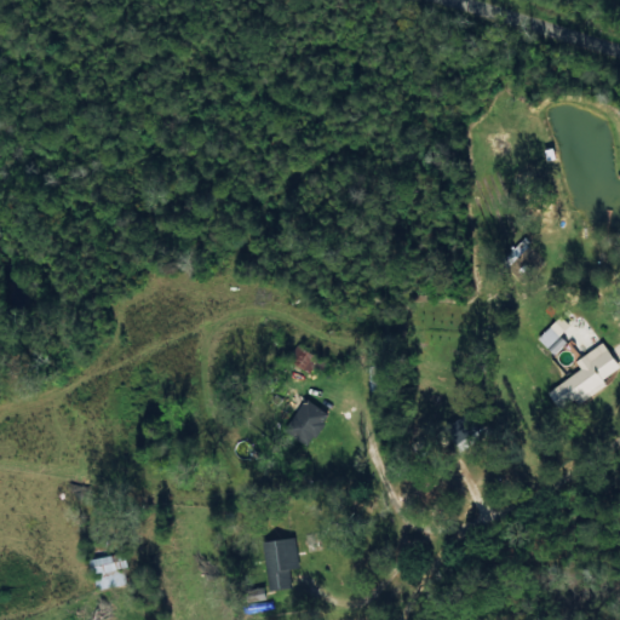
[(566,342),(560,334),(569,325),(561,315),(537,337),(552,354),(566,342)]
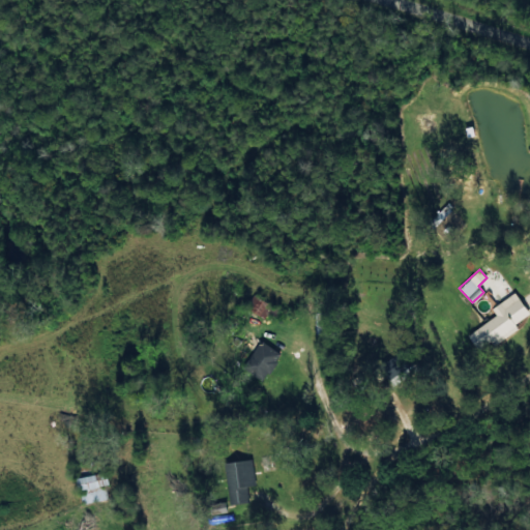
[(467,334),(478,352),(518,328),(514,323),(529,314),(516,292),(491,307),(496,316),(467,334)]
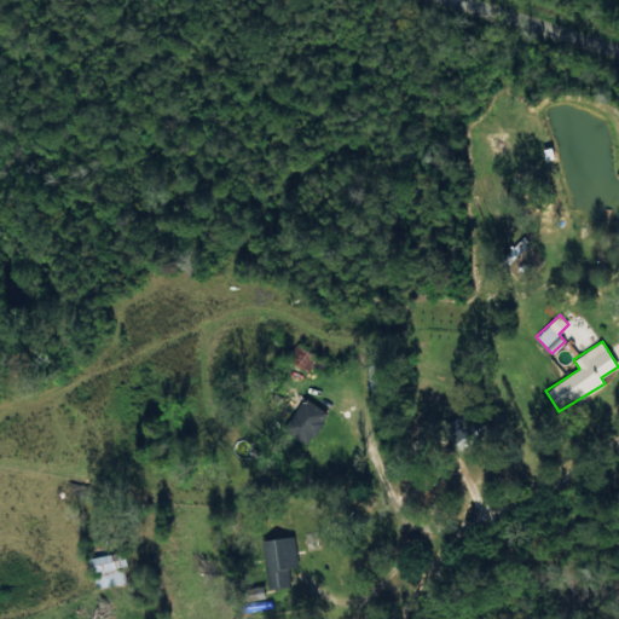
[(329,417),(312,401),(282,433),(299,449),(329,417)]
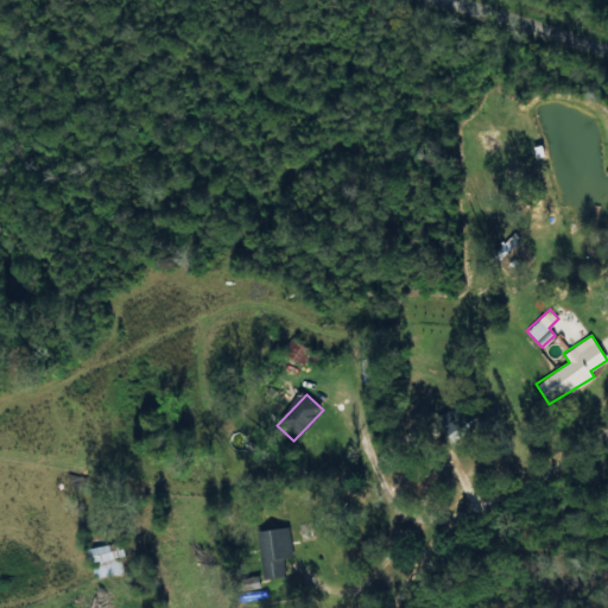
[(292,555),(287,525),(257,530),(264,578),(285,575),(283,557),(292,555)]
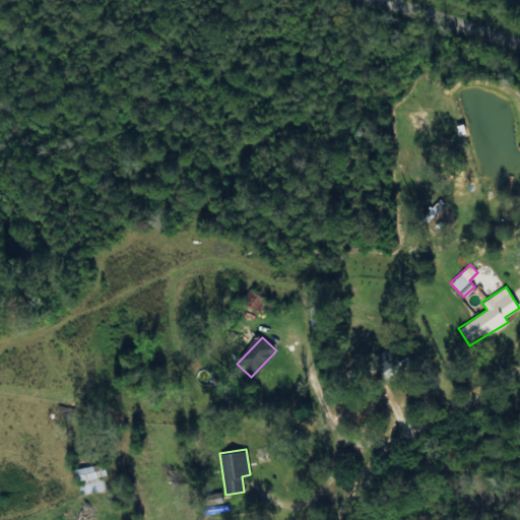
[(107,491),(105,463),(76,466),(79,493),(107,491)]
